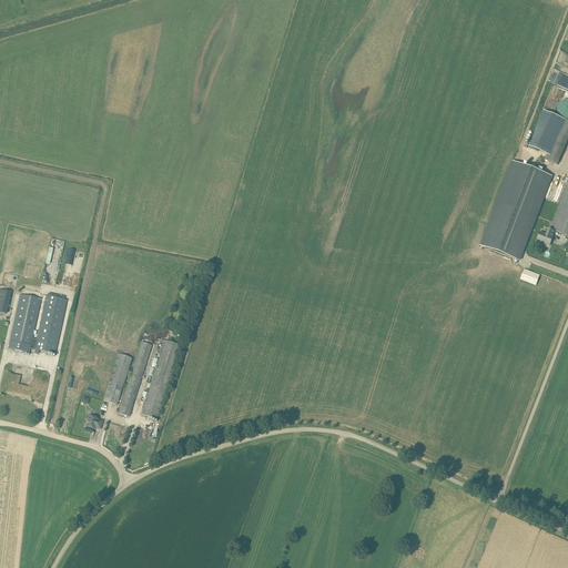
[(567,100),(565,101),(561,102),(559,104),(558,107),(558,110),(558,113),(559,115),(561,118),(565,119),(567,120),(567,119),(567,100)]
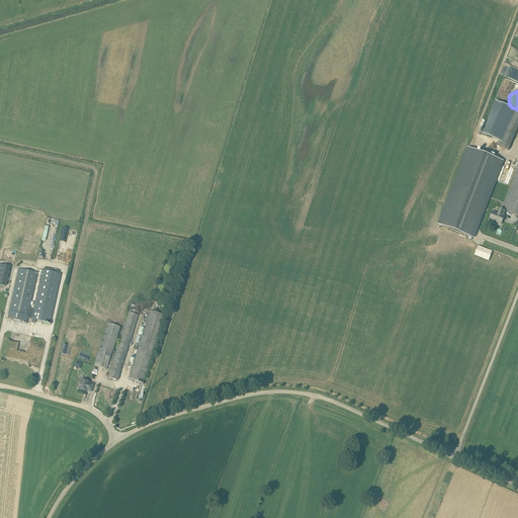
[(509,151),(517,127),(517,110),(496,102),(483,135),(496,140),(494,145),(509,151)]
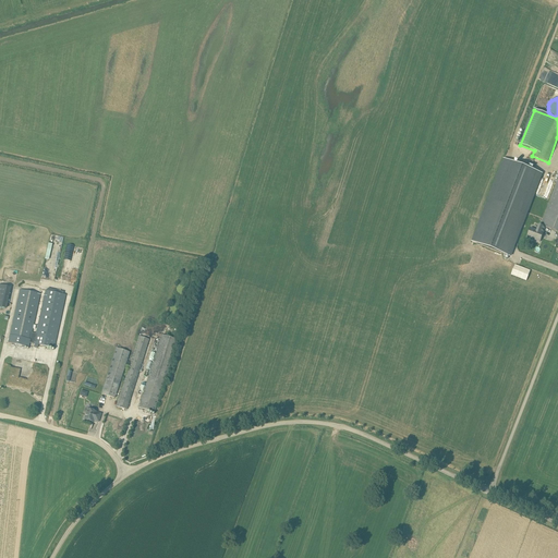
[(510,257),(543,174),(504,160),(472,243),(510,257)]
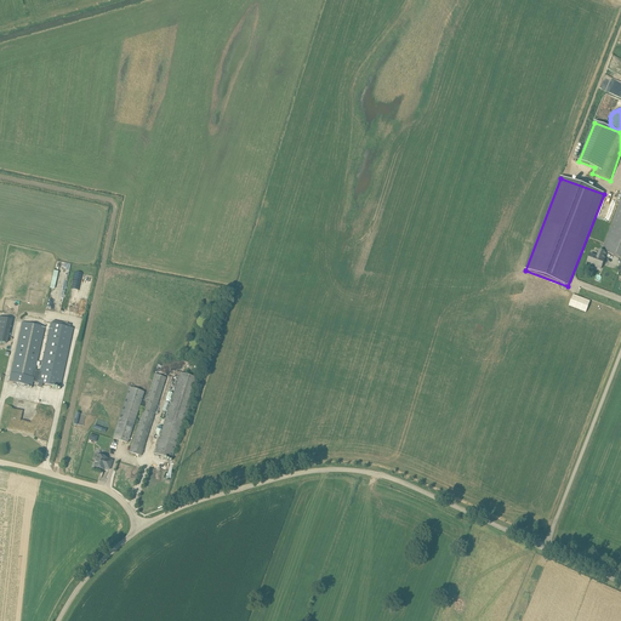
[(600,269),(607,254),(620,258),(620,200),(602,251),(600,251),(598,257),(591,255),(587,263),(594,267),(600,269)]
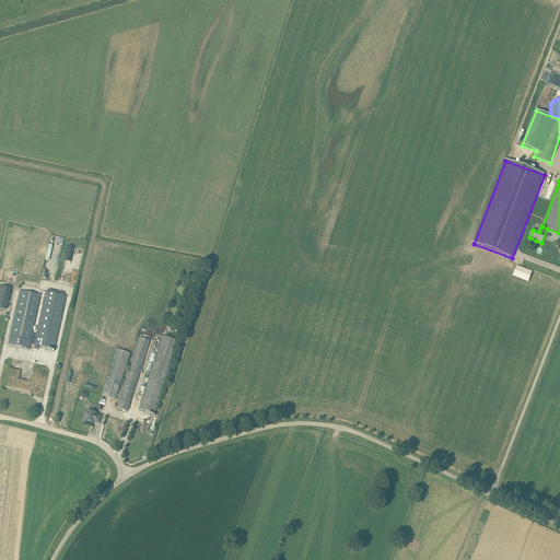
[(65,259),(71,261),(74,246),(68,245),(65,259)]
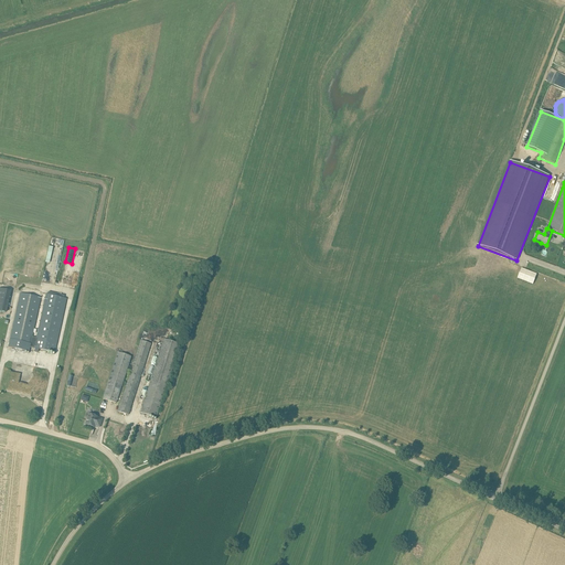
[(0,311),(6,312),(10,291),(0,289),(0,311)]
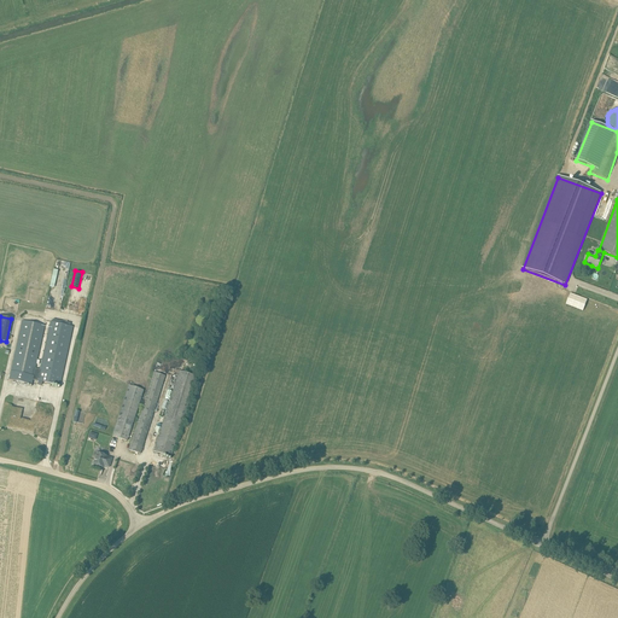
[(45,326),(22,321),(9,380),(31,385),(45,326)]
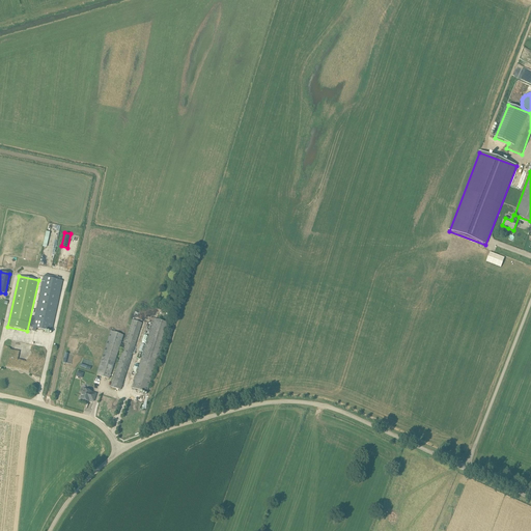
[(62,281),(44,277),(32,327),(52,332),(62,281)]
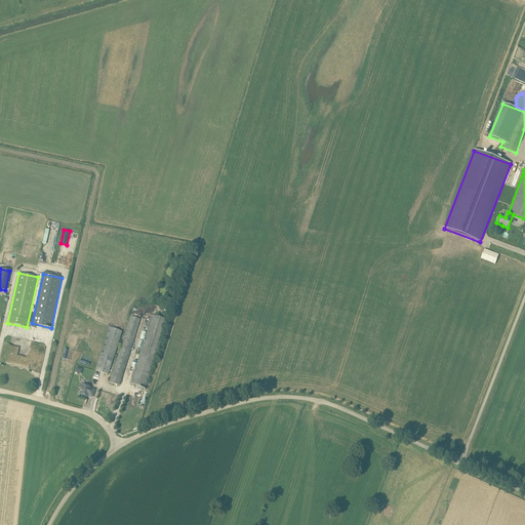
[(153,316),(130,384),(145,389),(166,321),(153,316)]
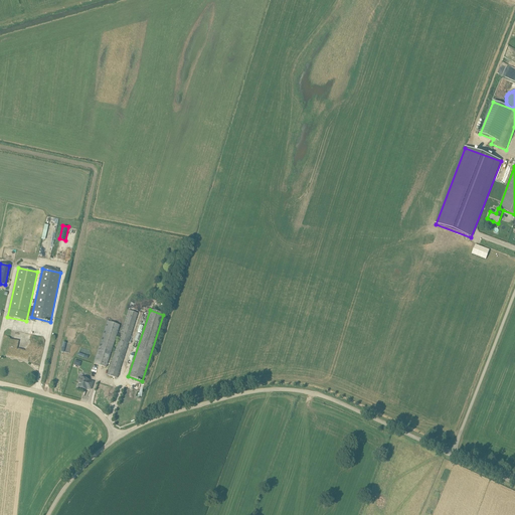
[(100,346),(94,363),(106,367),(113,346),(116,339),(117,339),(117,338),(120,338),(117,346),(108,375),(117,378),(127,346),(138,314),(128,311),(121,335),(117,334),(120,325),(108,321),(100,346)]
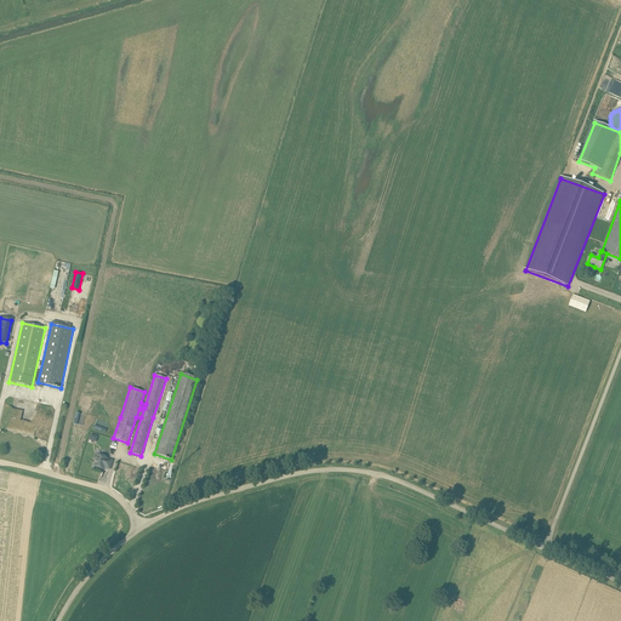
[(103,468),(109,471),(112,461),(107,459),(97,455),(93,467),(103,469),(103,468)]
